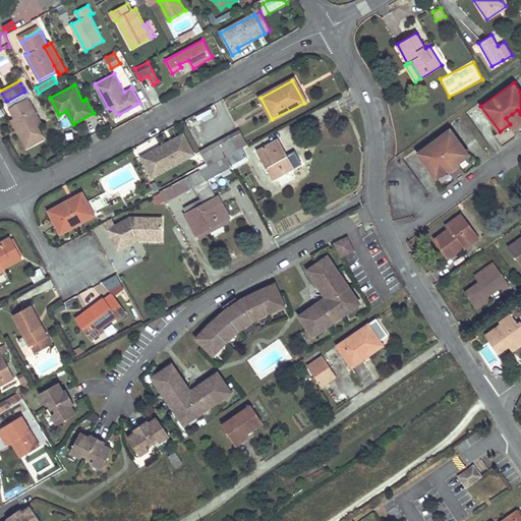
[(24,92),(7,101),(11,108),(29,99),(31,97),(27,90),(24,92)]
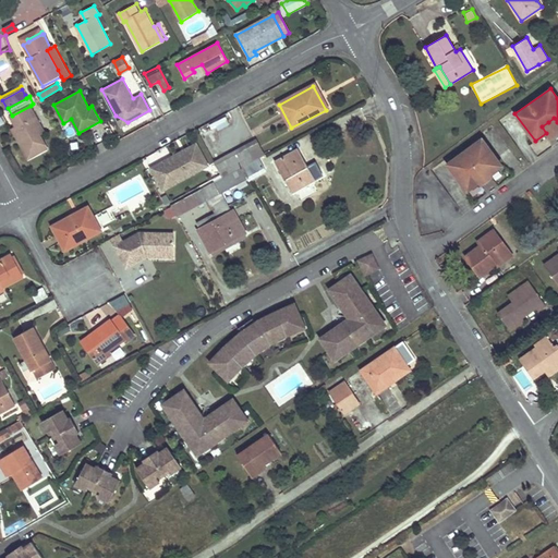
[(45,132),(31,106),(12,116),(11,117),(16,126),(25,142),(22,144),(29,159),(49,149),(40,134),(45,132)]
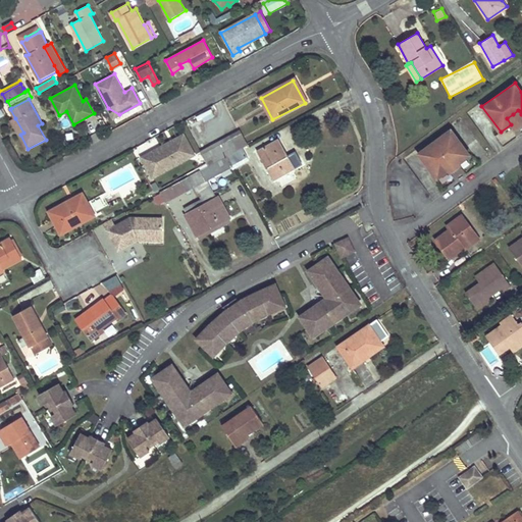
[(119,114),(108,108),(113,117),(119,114)]
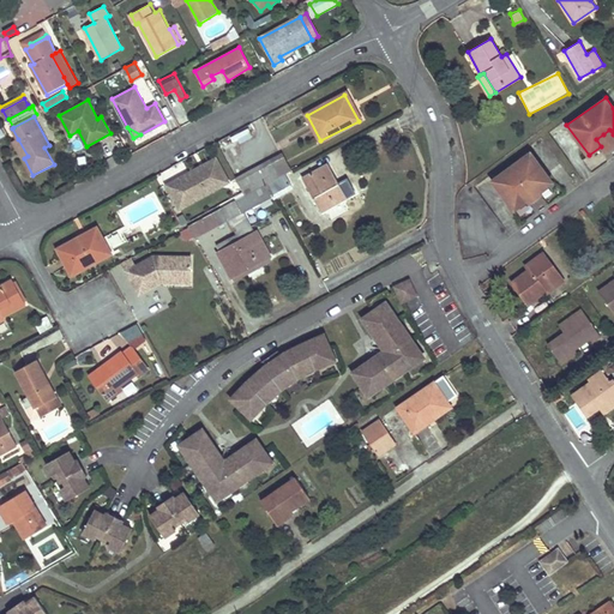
[(613,134),(609,130),(603,134),(612,148),(613,145),(613,134)]
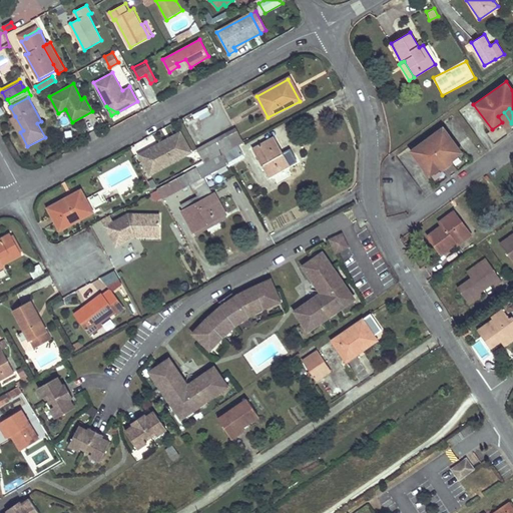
[(498,116),(502,122),(505,127),(511,123),(504,112),(498,116)]
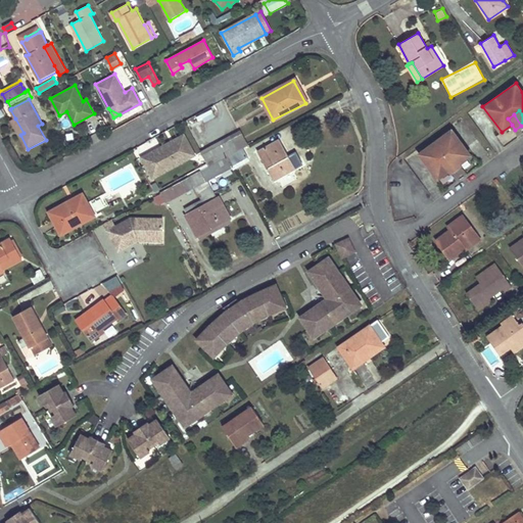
[(20,135),(24,133),(15,119),(12,121),(20,135)]
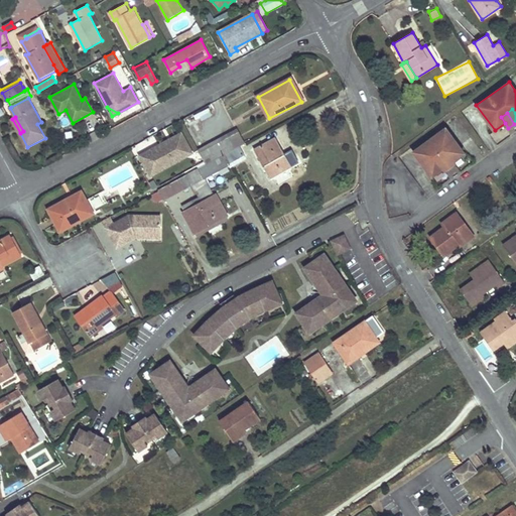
[(37,124),(45,138),(49,135),(41,122),(37,124)]
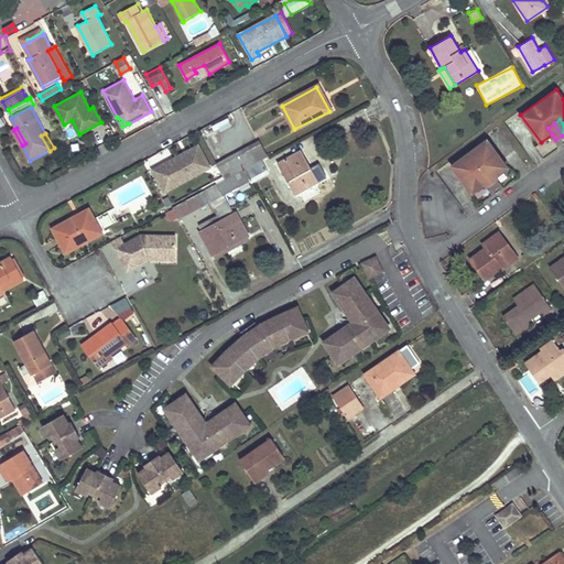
[(487,140),(452,165),(461,179),(496,152),(487,140)]
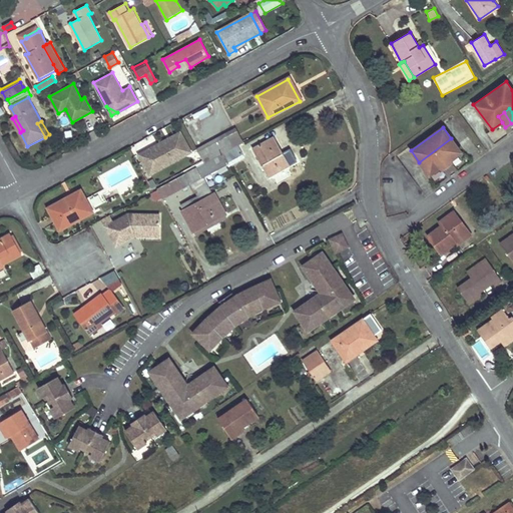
[(234,148),(227,137),(212,145),(213,147),(218,156),(224,153),(234,148)]
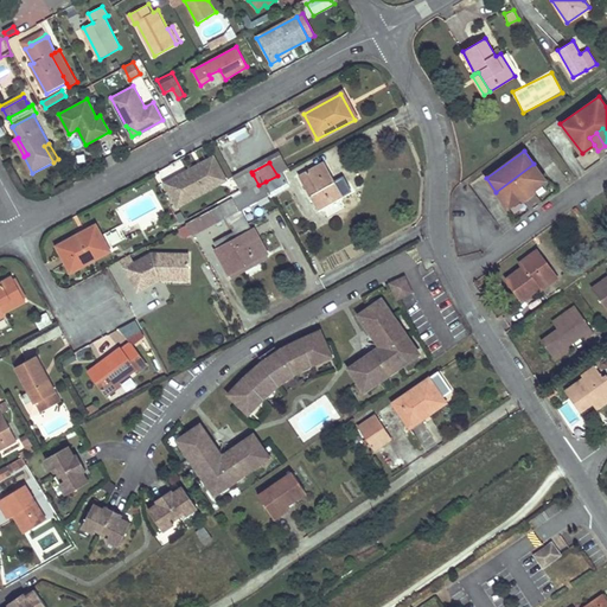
[(344,197),(325,163),(299,177),(318,211),(344,197)]
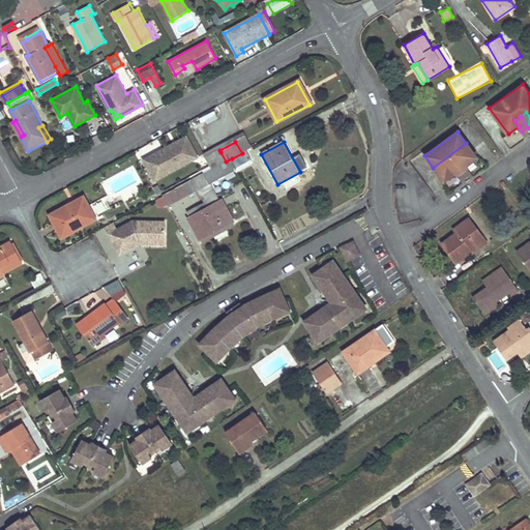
[(466,143),(433,168),(443,181),(454,174),(449,167),(455,163),(462,158),(466,165),(477,157),(466,143)]
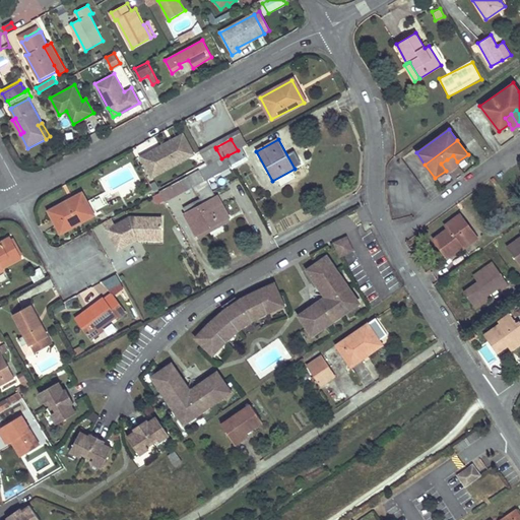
[(238,150),(228,155),(221,158),(216,161),(209,166),(200,171),(192,175),(186,179),(191,188),(247,157),(242,147),(238,150)]
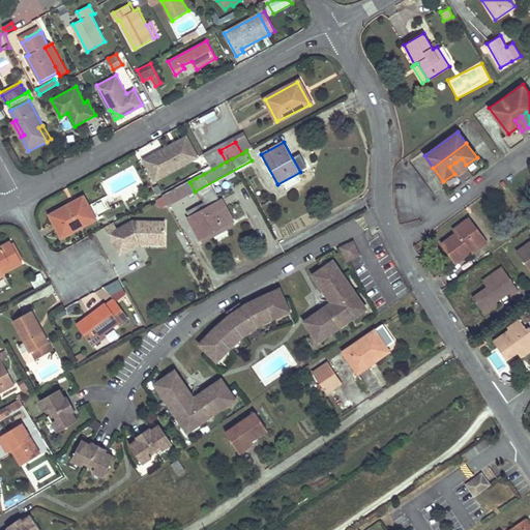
[(226,162),(221,152),(215,155),(221,165),(226,162)]
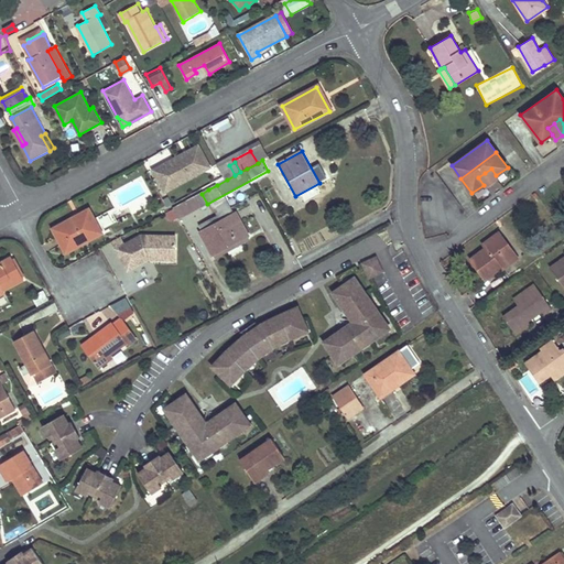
[(151,175),(158,190),(174,181),(166,166),(151,175)]
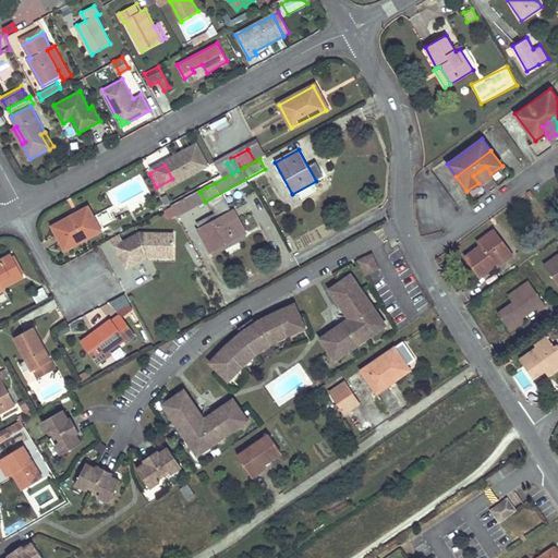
[(225,178),(217,166),(208,170),(215,183),(225,178)]
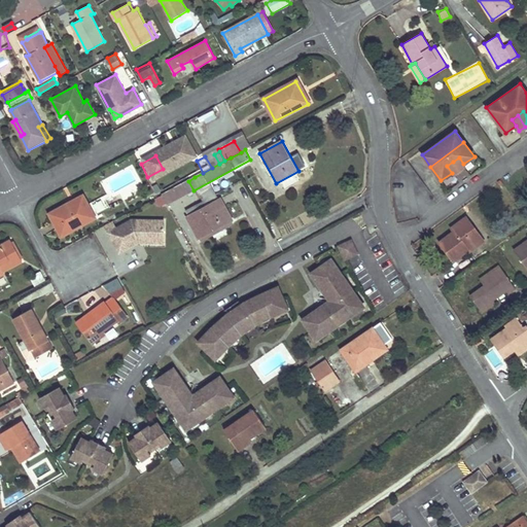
[(459,157),(453,162),(461,173),(467,169),(463,164),(459,157)]
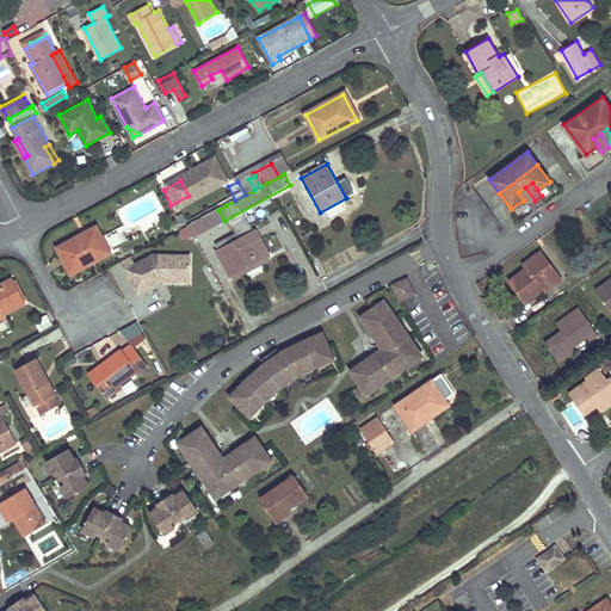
[(525,187),(518,192),(524,201),(528,207),(535,201),(525,187)]
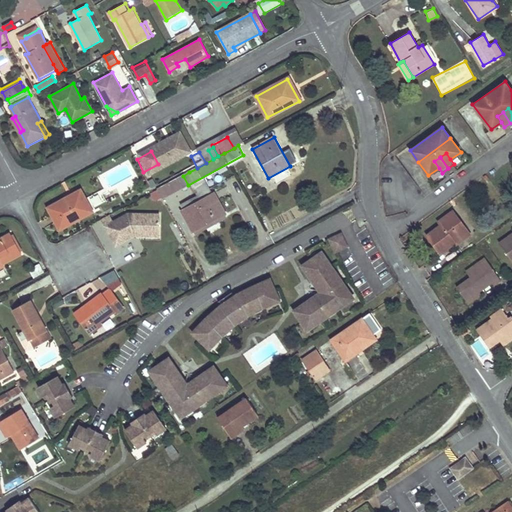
[(83,211),(91,207),(81,189),(48,207),(55,221),(62,217),(67,226),(86,216),(83,211)]
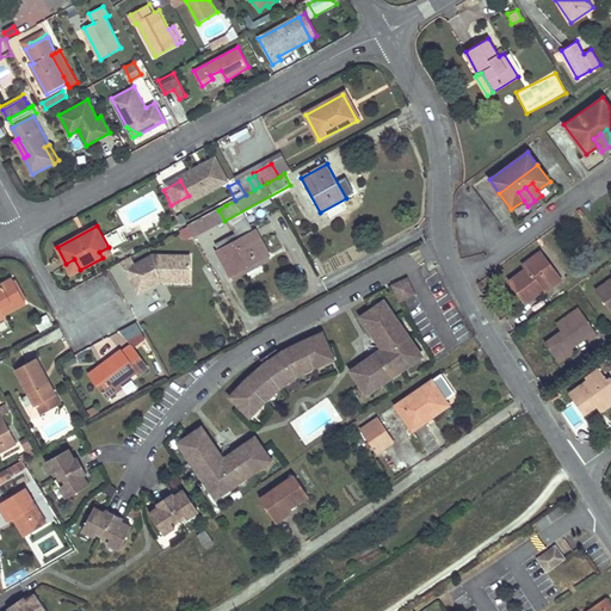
[(118,229),(106,233),(111,244),(122,240),(118,229)]
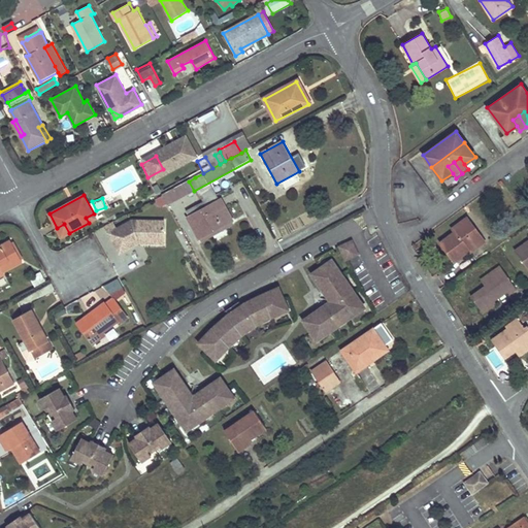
[(233,222),(221,200),(189,218),(200,239),(233,222)]
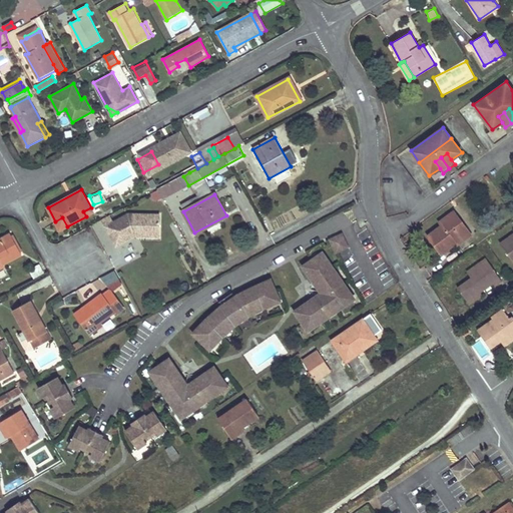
[(83,211),(86,216),(93,211),(91,207),(83,211)]
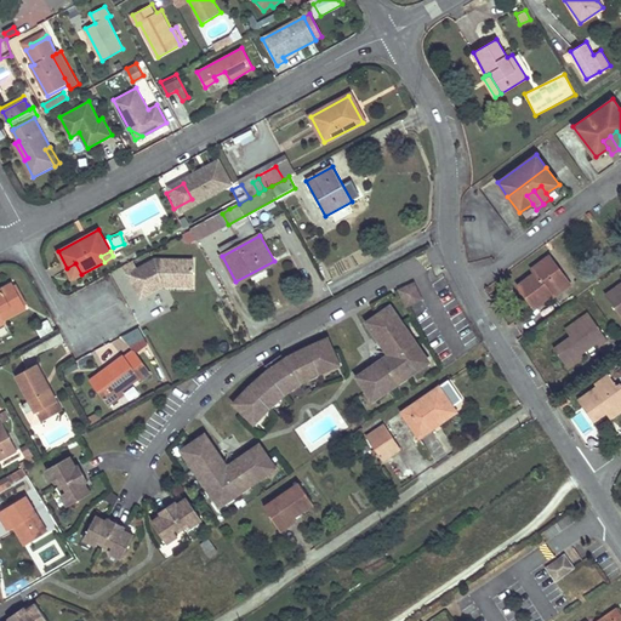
[(550,256),(533,268),(535,272),(518,284),(535,306),(553,294),(551,290),(567,279),(550,256)]
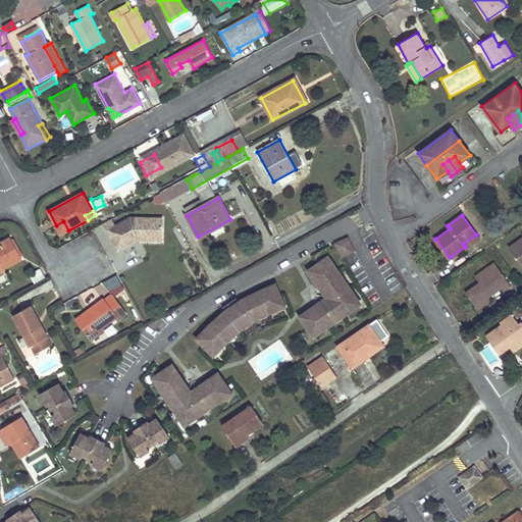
[(132,218),(108,230),(119,250),(138,240),(136,237),(139,235),(163,236),(163,218),(132,218)]
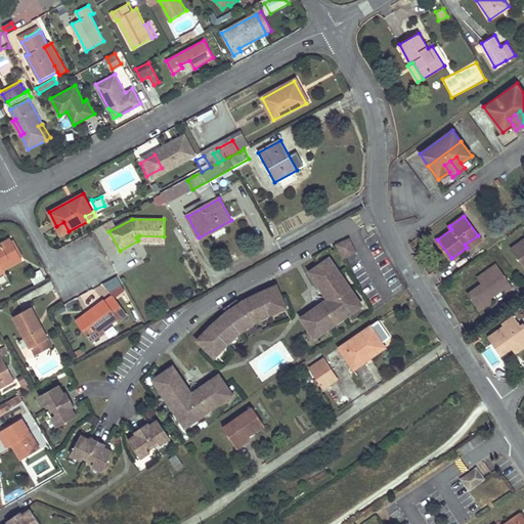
[(231,220),(199,237),(201,241),(233,223),(231,220)]
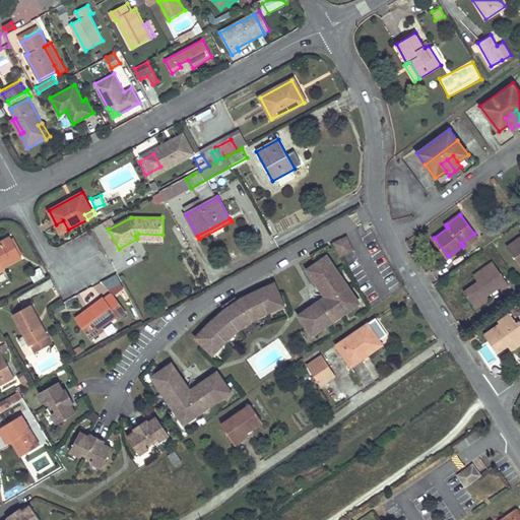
[(474,234),(461,243),(463,246),(464,247),(477,238),(474,234)]
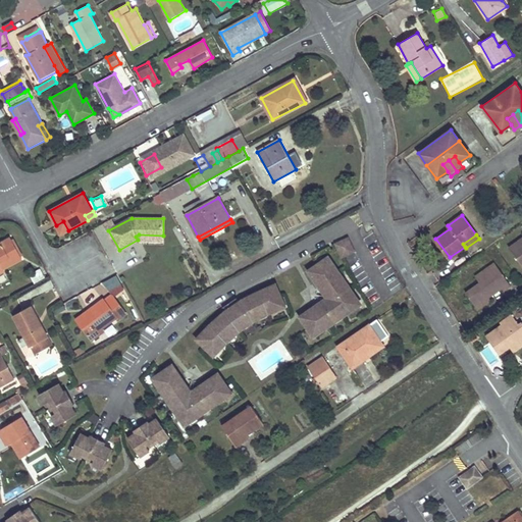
[(0,262),(1,264),(3,268),(21,258),(20,256),(11,240),(10,238),(0,243),(1,246),(0,246),(0,262)]
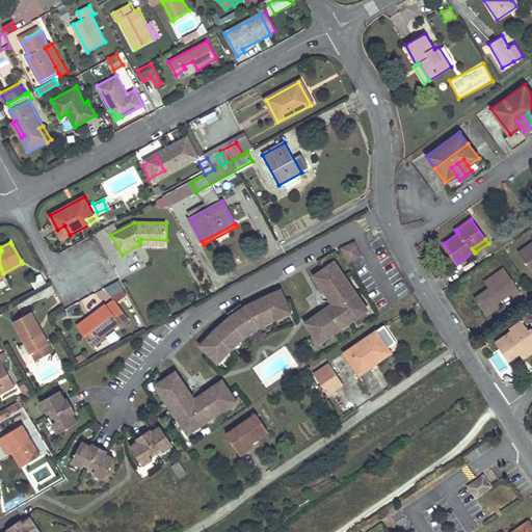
[(11,244),(21,261),(24,260),(15,243),(11,244)]
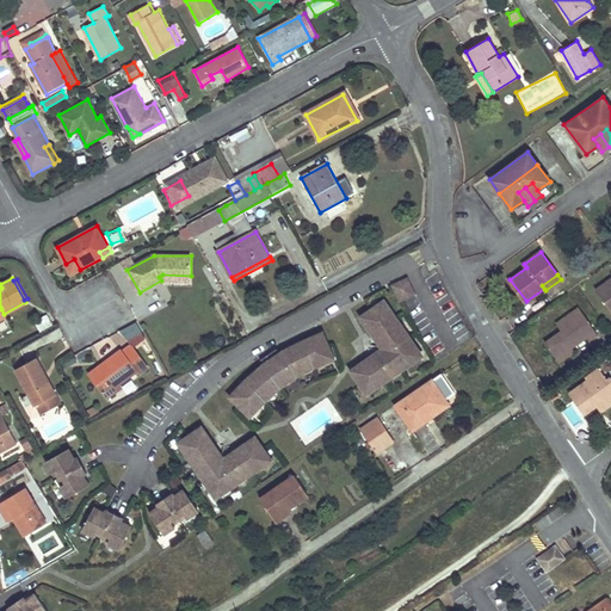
[(407,279),(393,287),(400,301),(414,295),(407,279)]
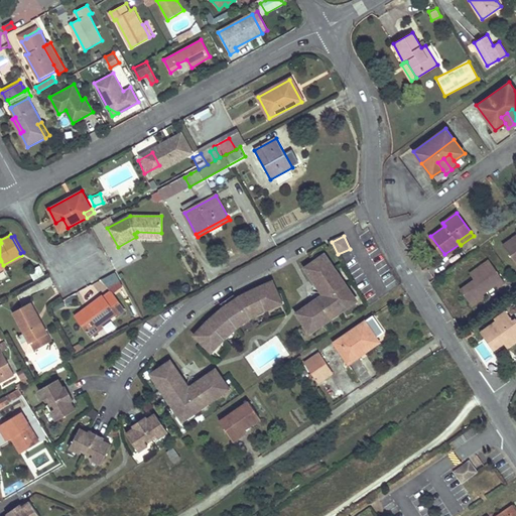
[(515,236),(502,246),(515,263),(515,262),(515,236)]
